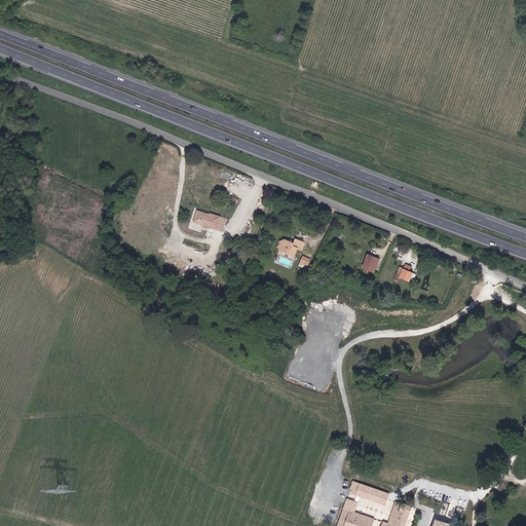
[(210,215),(198,211),(195,223),(218,230),(222,217),(211,214),(210,215)]
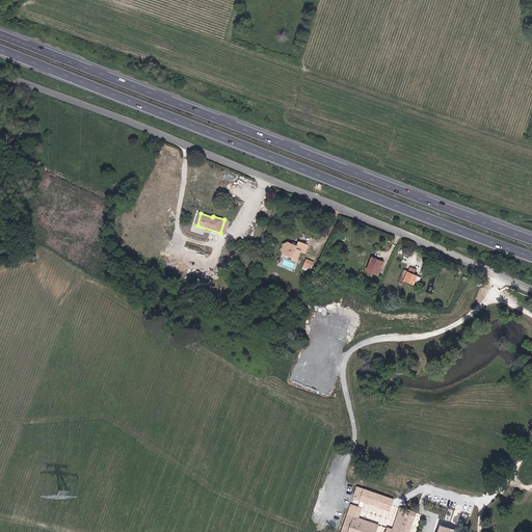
[(297,246),(289,243),(285,245),(283,250),(284,255),(298,261),(302,253),(308,255),(311,246),(299,242),(297,246)]
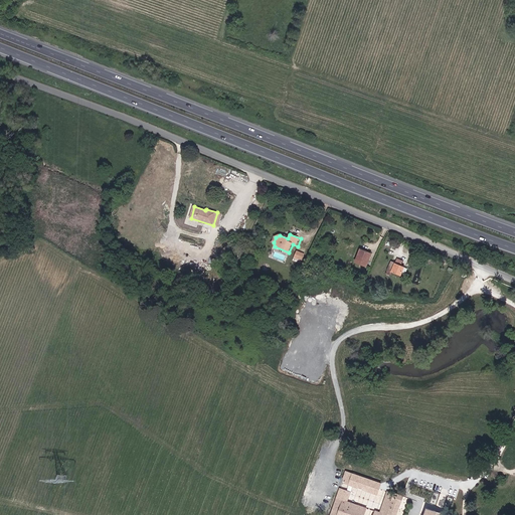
[(373,253),(361,249),(355,263),(367,268),(373,253)]
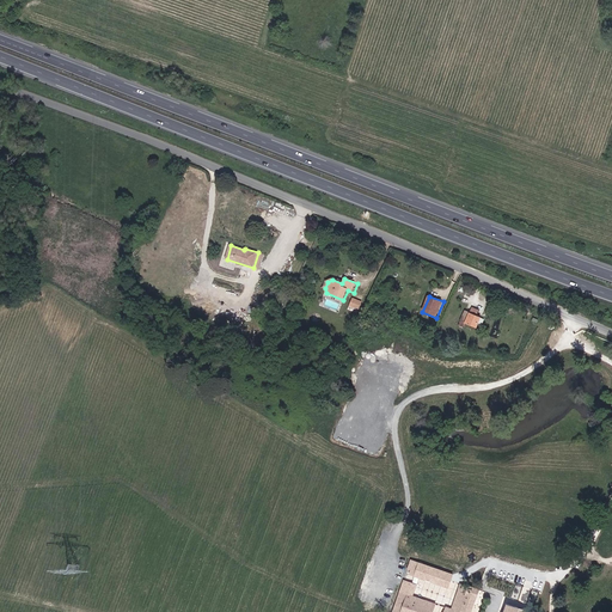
[(363,303),(354,299),(352,306),(361,310),(363,303)]
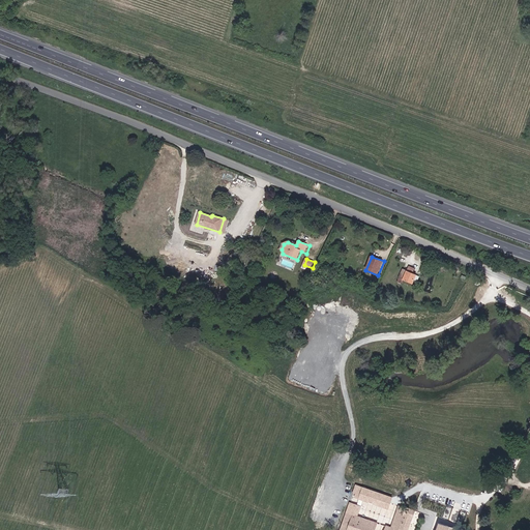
[(416,269),(411,267),(404,282),(414,285),(418,275),(414,273),(416,269)]
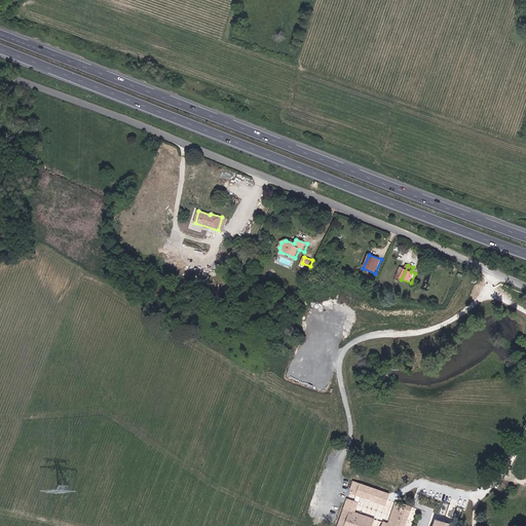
[(388,493),(352,481),(350,489),(352,490),(351,494),(385,506),(388,493)]
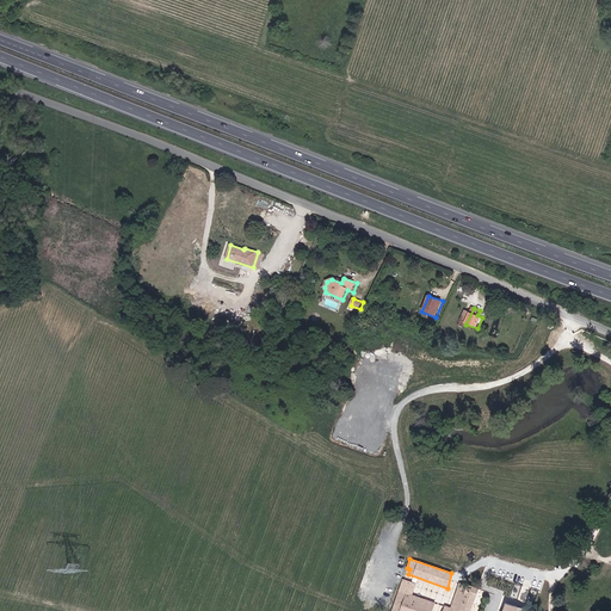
[(470,610),(477,593),(460,586),(452,608),(446,606),(443,610),(470,610)]
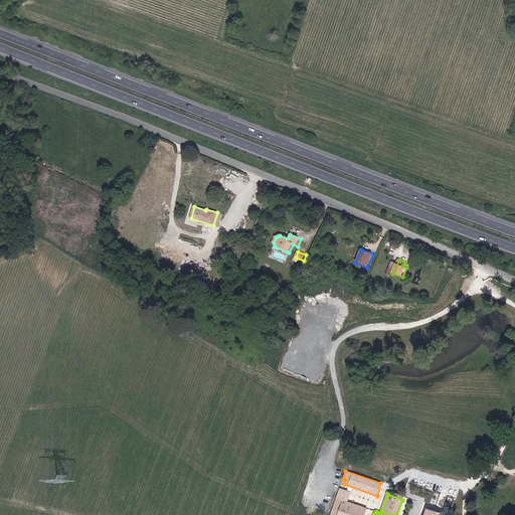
[(337,514),(365,514),(368,508),(338,498),(334,510),(338,512),(337,514)]
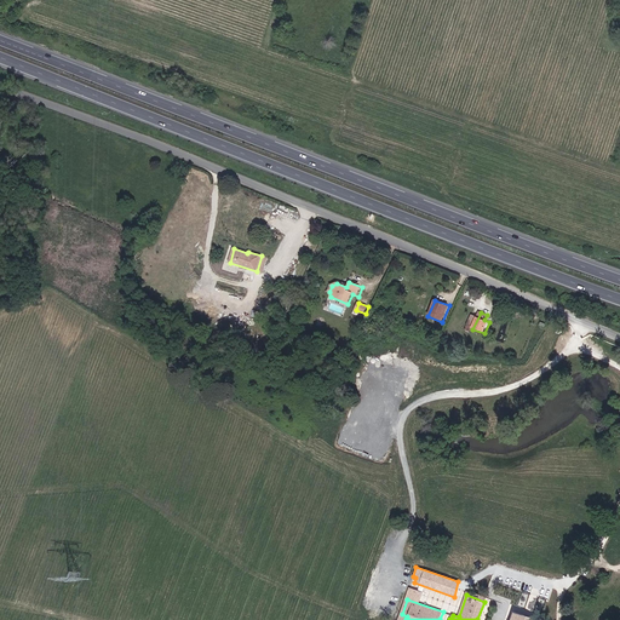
All buildings are outlined.
